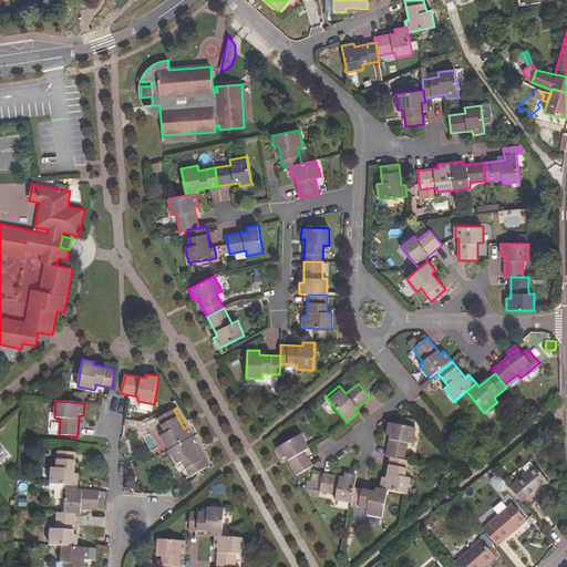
[(184,429),(174,410),(157,419),(166,433),(161,436),(169,451),(193,437),(187,426),(184,429)]
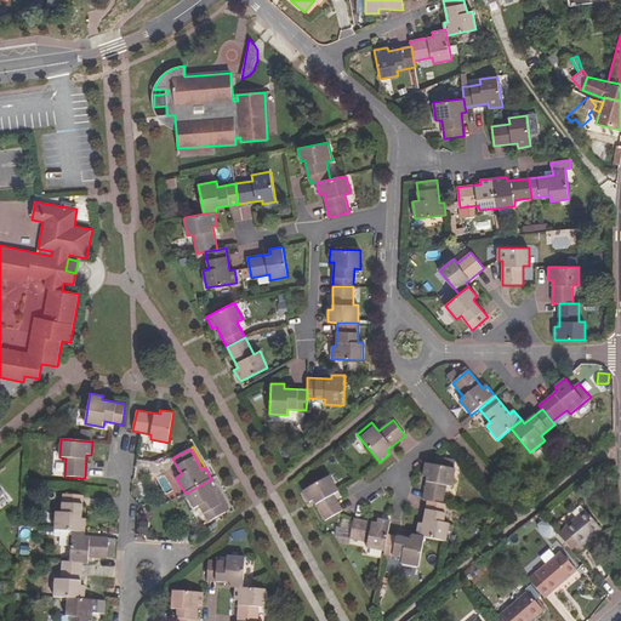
[(454,469),(455,461),(436,457),(434,465),(454,469)]
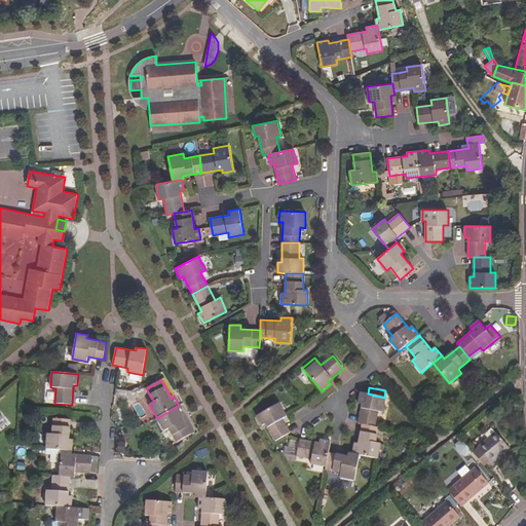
[(383,413),(386,398),(384,398),(368,393),(361,392),(359,404),(362,404),(359,423),(362,424),(375,427),(378,412),(383,413)]
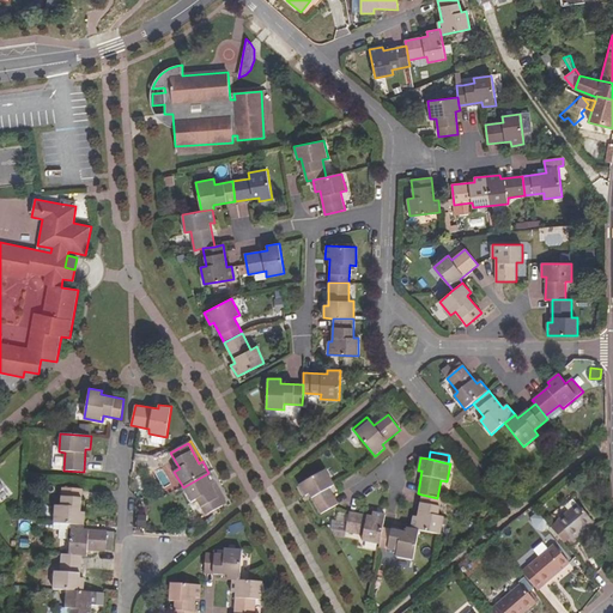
[(339,504),(329,489),(334,486),(326,469),(299,485),(305,497),(309,495),(321,515),(339,504)]
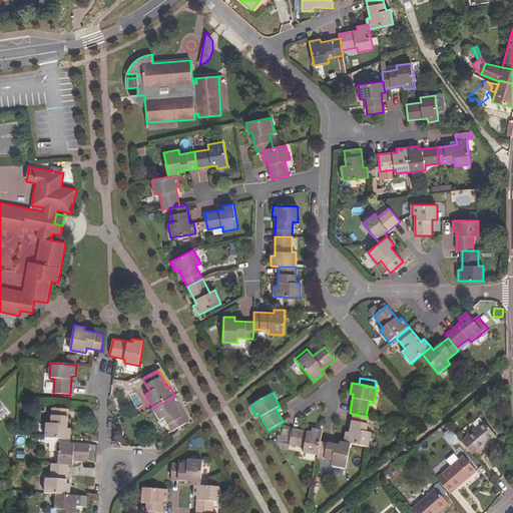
[(174,396),(153,408),(160,421),(164,419),(172,432),(186,424),(177,407),(180,405),(174,396)]
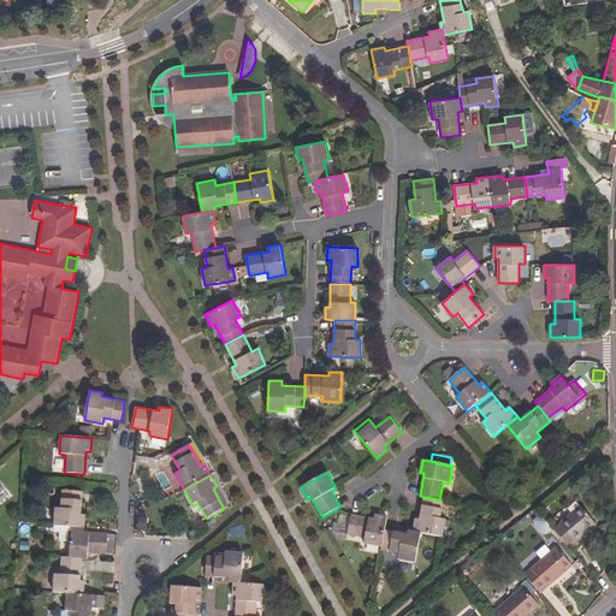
[(227,507),(217,486),(213,489),(224,509),(227,507)]
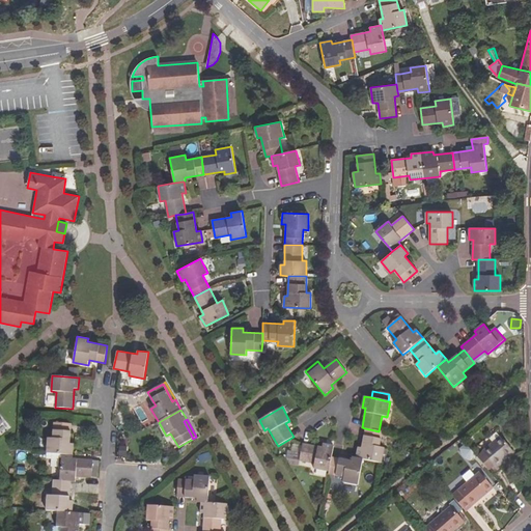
[(74,455),(75,445),(71,444),(72,424),(54,422),(52,439),(48,438),(47,453),(61,454),(73,455),(74,455)]
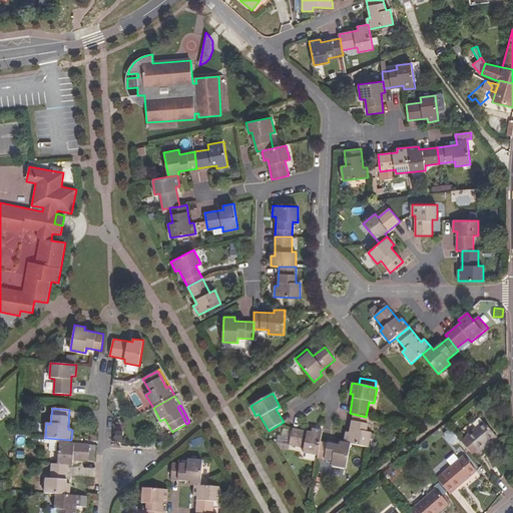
[(369,448),(372,433),(367,432),(370,417),(366,417),(353,414),(350,433),(346,432),(344,443),(351,444),(369,448)]
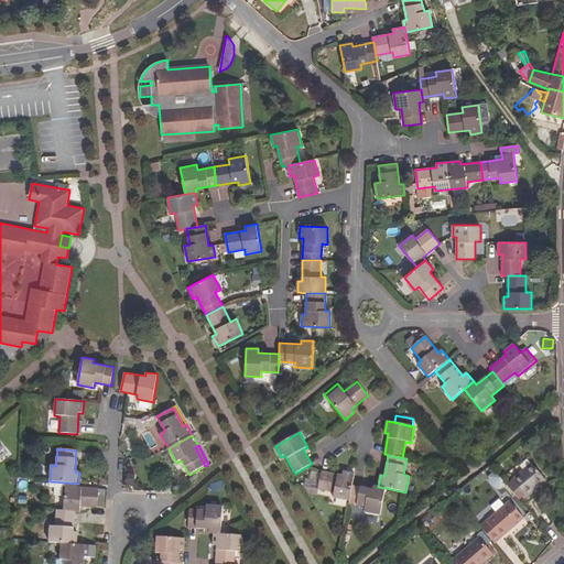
[(546,481),(531,463),(512,479),(527,497),(538,488),(546,481)]
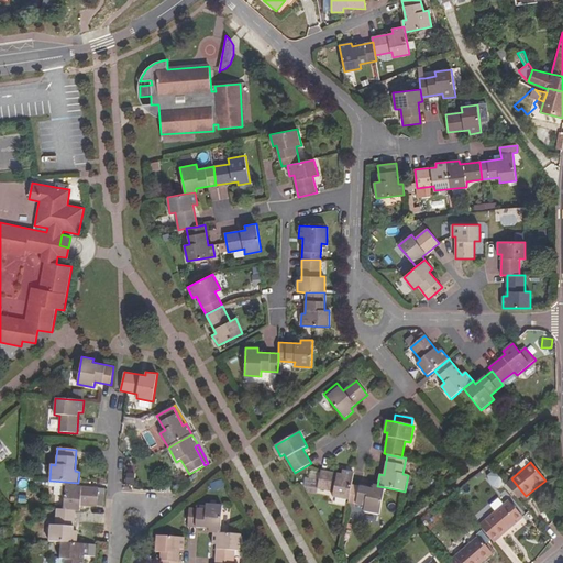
[(352,485),(354,473),(342,471),(342,475),(321,471),(318,488),(317,488),(333,492),(332,497),(349,500),(352,485)]
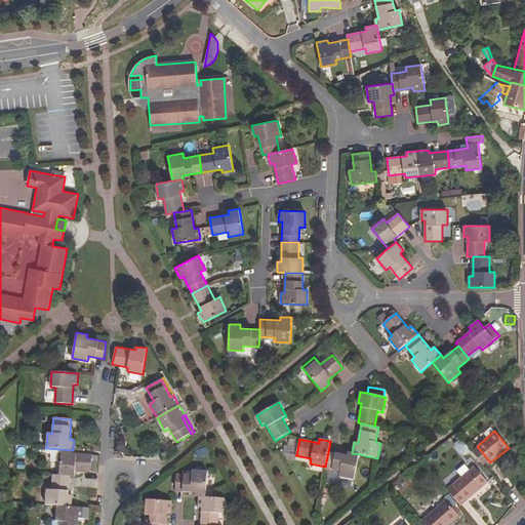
[(90,473),(92,455),(72,453),(72,450),(61,449),(59,476),(71,477),(75,477),(75,472),(90,473)]
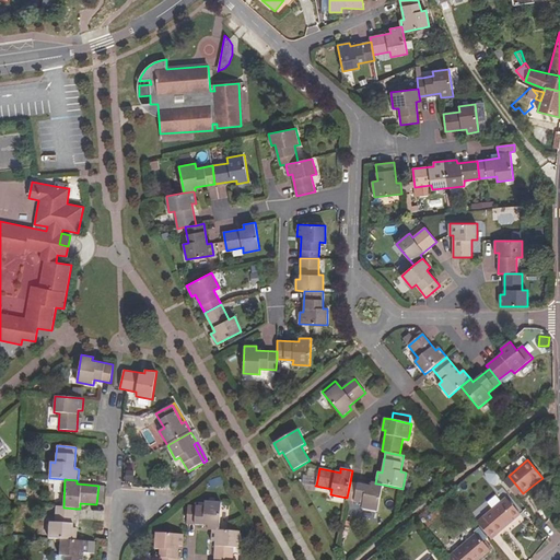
[(377,512),(383,485),(375,483),(371,482),(371,487),(350,482),(347,498),(347,501),(362,504),(361,509),(377,512)]
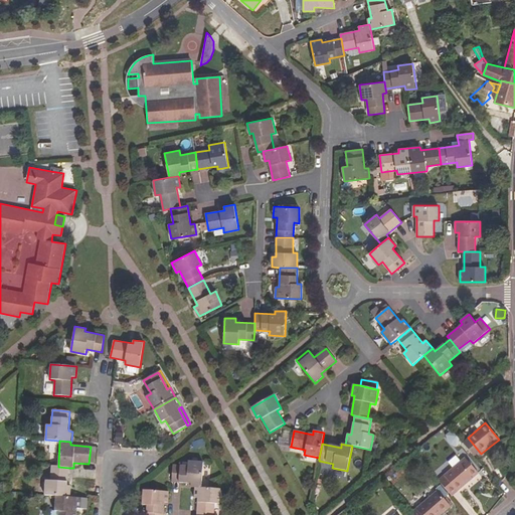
[(483,457),(493,449),(491,446),(481,454),(483,457)]
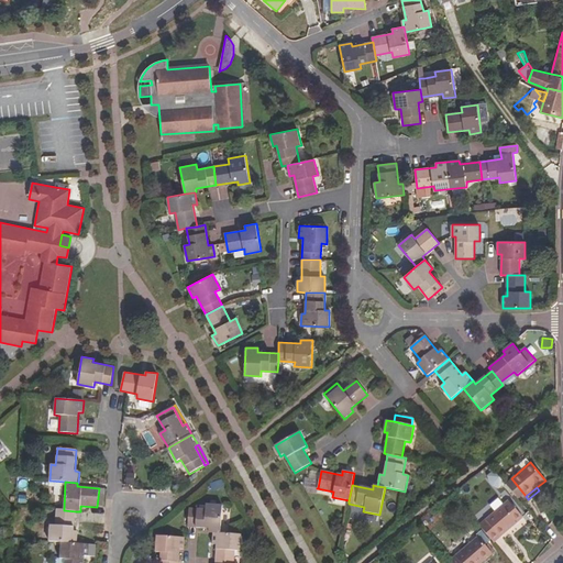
[(523,518),(509,500),(479,526),(494,543),(523,518)]
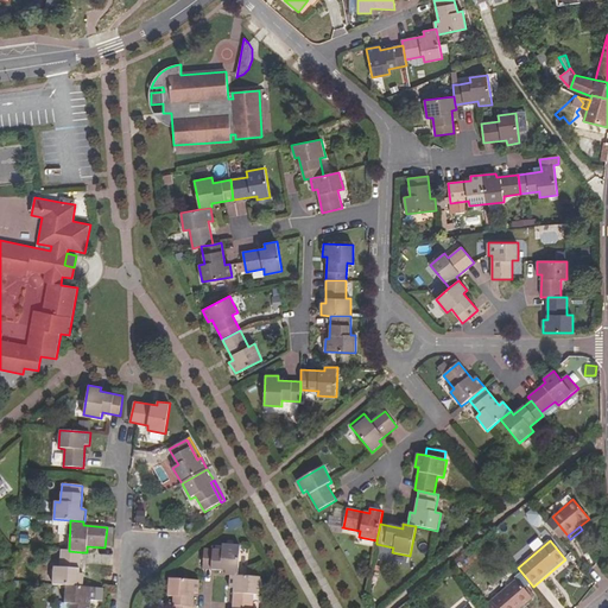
[(239,576),(240,546),(222,545),(222,551),(204,550),(203,569),(226,571),(226,575),(230,576),(239,576)]
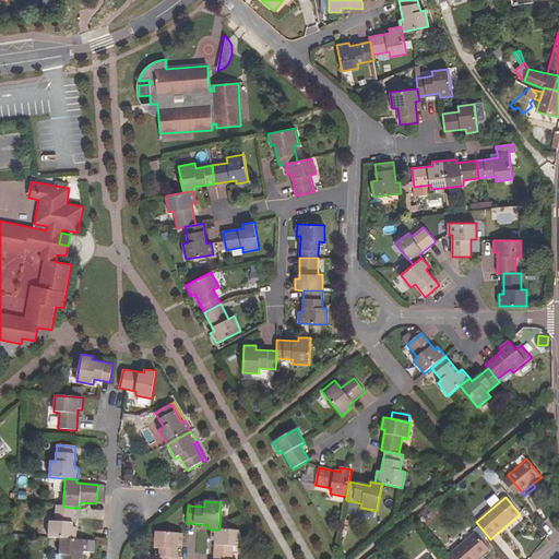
[(73,527),(75,508),(63,507),(56,506),(55,522),(49,522),(48,537),(61,538),(76,539),(78,528),(73,527)]
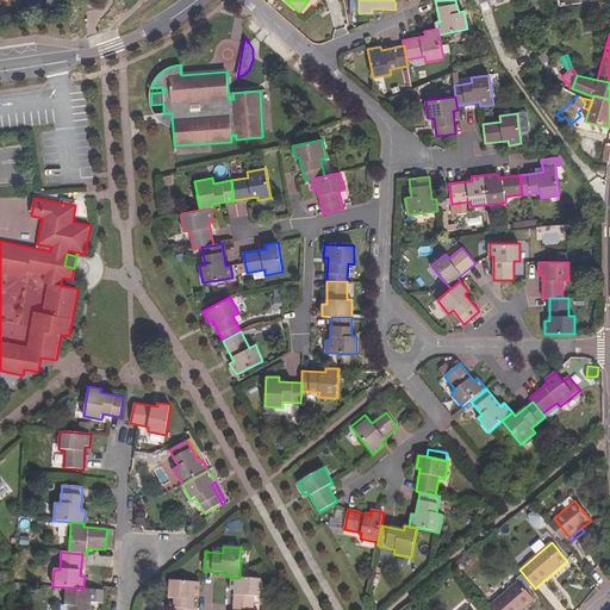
[(260,597),(261,579),(240,578),(231,578),(230,590),(234,591),(232,609),(253,609),(254,597),(260,597)]
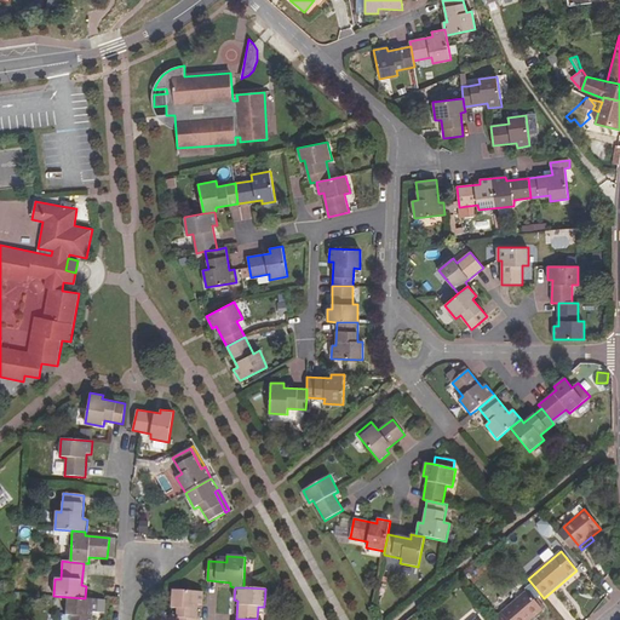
[(196,619),(197,606),(202,606),(204,592),(173,590),(171,608),(177,609),(176,619),(196,619)]
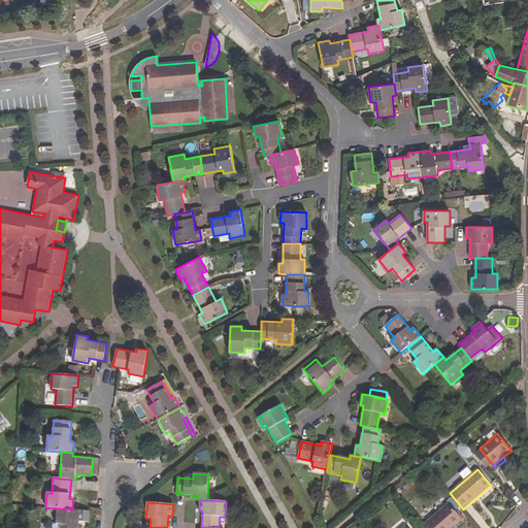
[(421,527),(452,527),(462,520),(449,502),(421,527)]
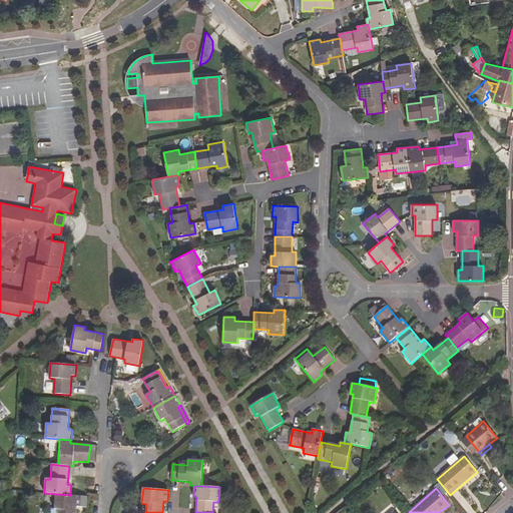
[(76,512),(77,507),(80,507),(81,496),(70,495),(56,494),(54,509),(59,510),(58,512),(76,512)]
